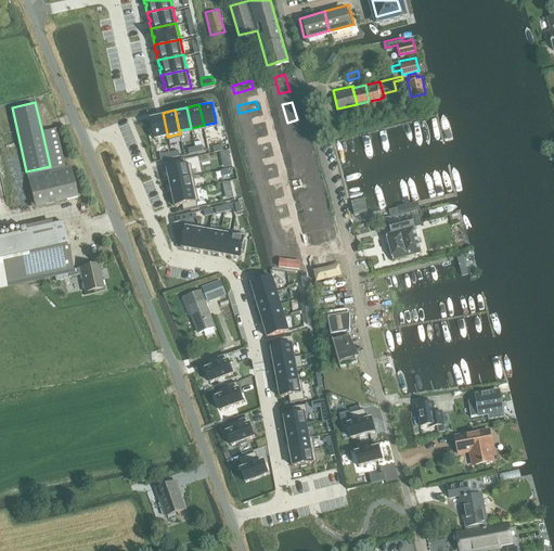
[(163,113),(150,115),(154,137),(167,133),(163,113)]
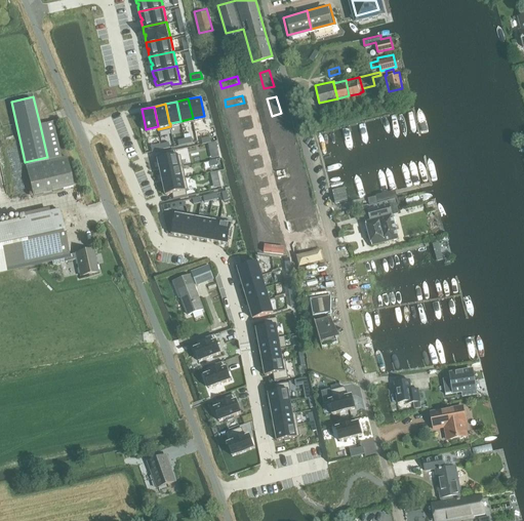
[(247,115),(230,119),(231,126),(249,122),(247,115)]
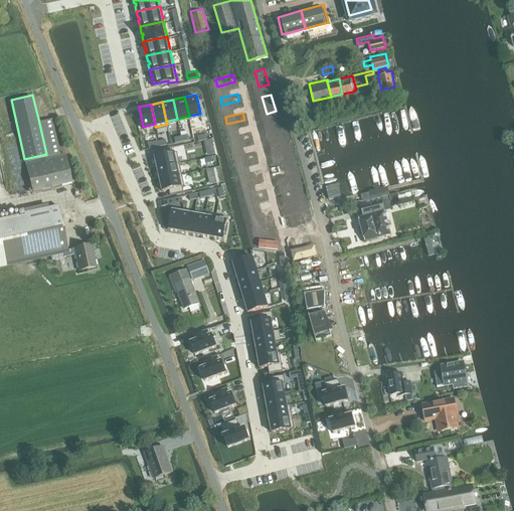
[(38,119),(46,154),(58,151),(50,117),(38,119)]
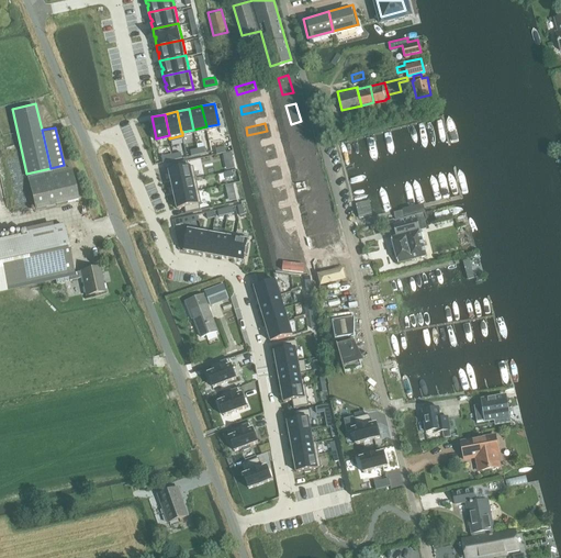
[(304,133),(293,135),(299,155),(309,152),(304,133)]
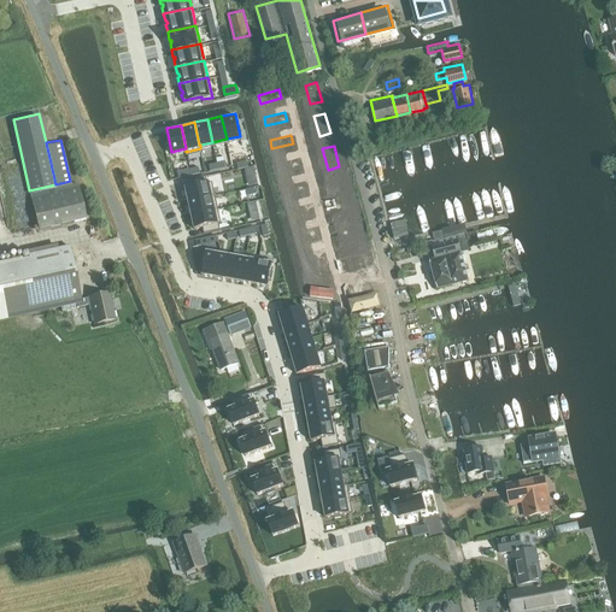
[(297,158),(276,163),(279,172),(299,166),(297,158)]
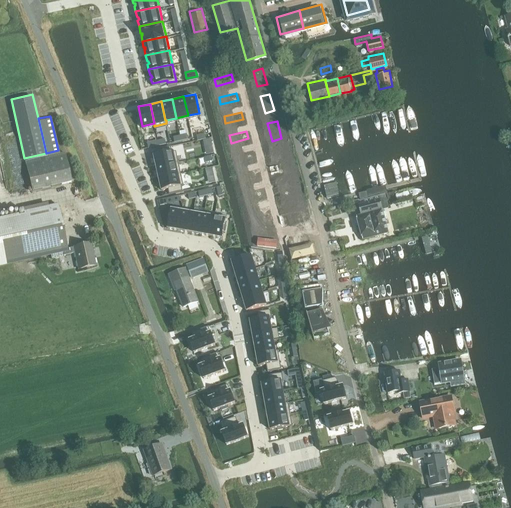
[(158,152),(153,153),(156,164),(178,159),(175,148),(171,149),(170,143),(157,146),(158,152)]
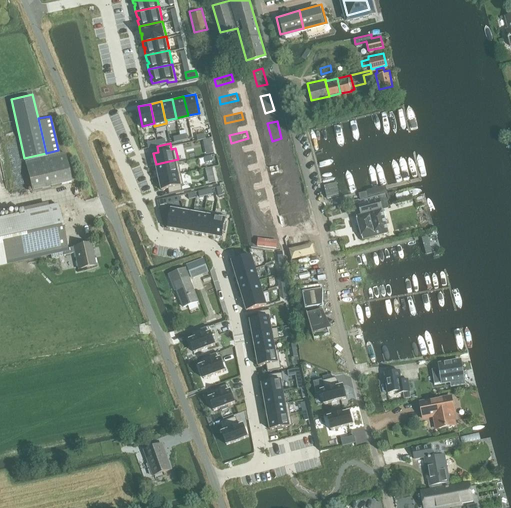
[(284,148),(275,151),(279,169),(288,167),(284,148)]
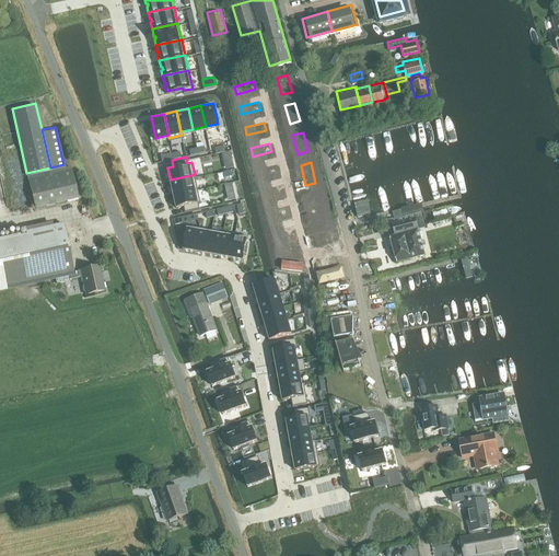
[(26,173),(34,205),(77,195),(70,163),(63,165),(63,164),(50,168),(26,173)]
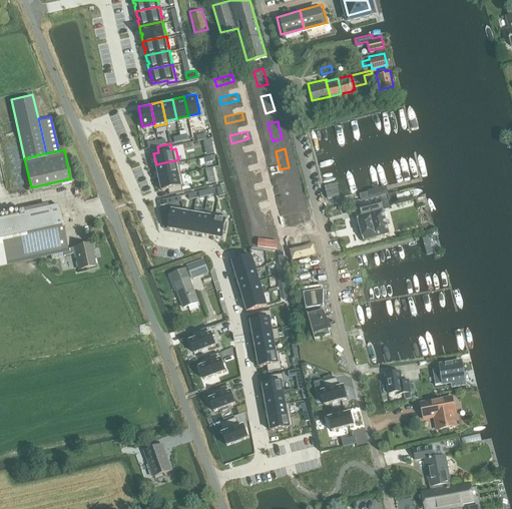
[(251,150),(234,154),(236,162),(253,157),(251,150)]
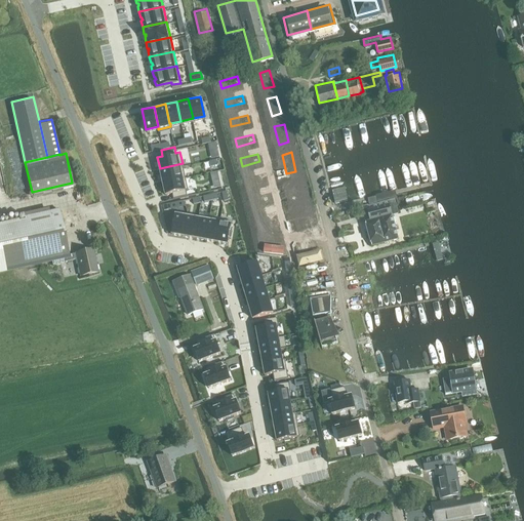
[(183,163),(160,168),(162,181),(185,175),(183,163)]
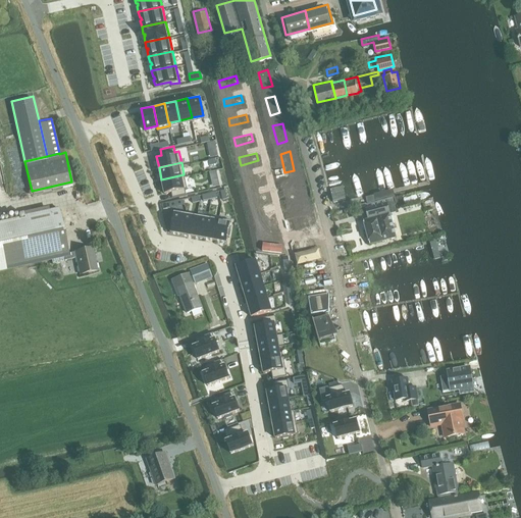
[(261,172),(244,177),(246,185),(263,179),(261,172)]
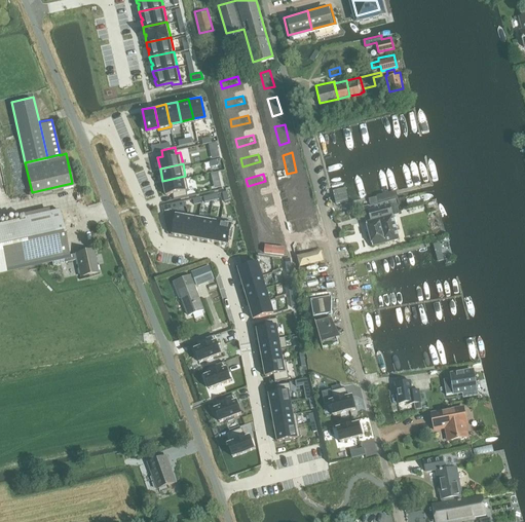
[(185,176),(162,181),(165,192),(172,191),(173,196),(187,193),(186,188),(188,187),(185,176)]
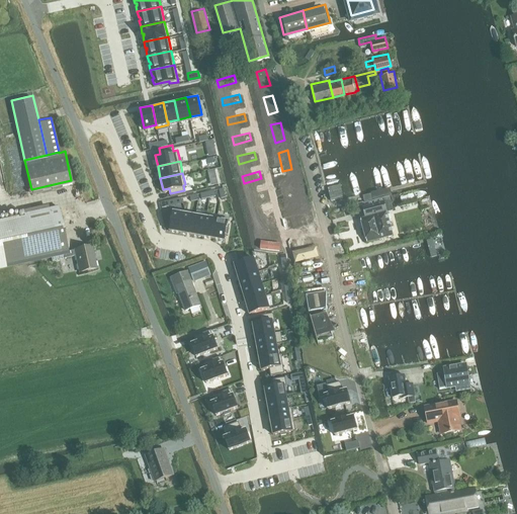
[(297,176),(280,181),(282,189),(299,184),(297,176)]
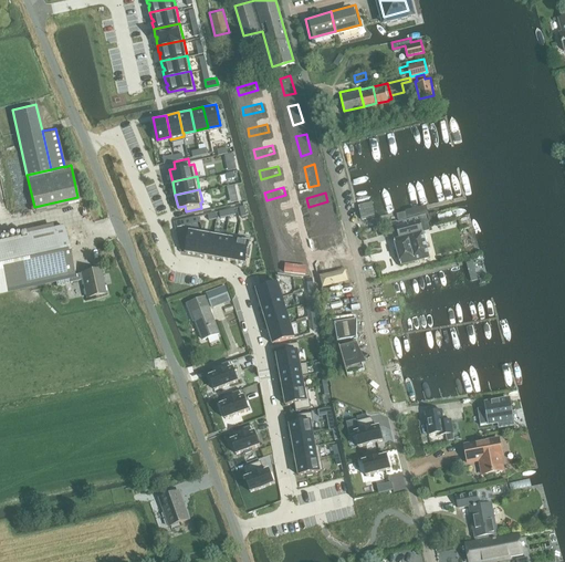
[(426,205),(405,209),(406,210),(407,215),(427,210),(426,206),(426,205)]
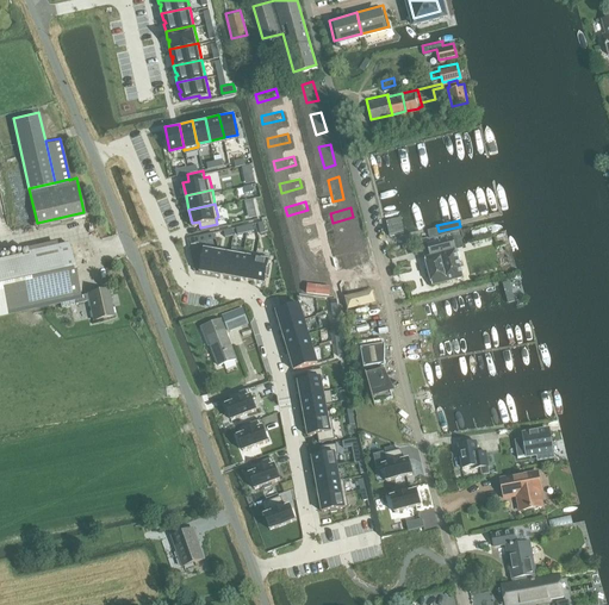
[(387,226),(389,232),(409,228),(406,222),(387,226)]
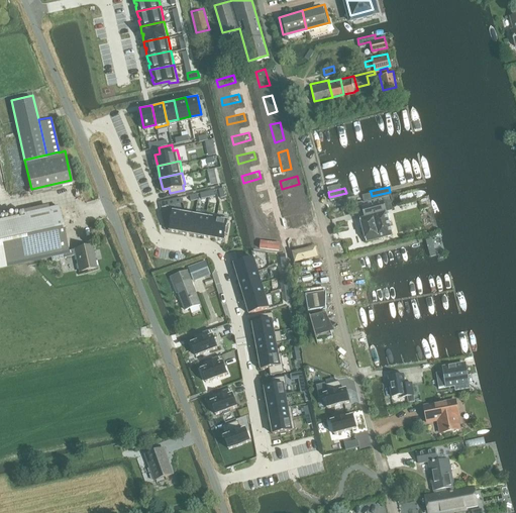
[(264,190),(246,195),(248,202),(266,197),(264,190)]
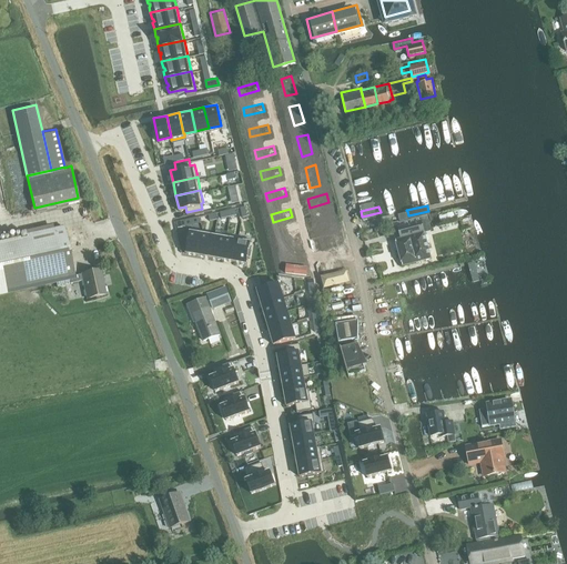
[(332,213),(312,219),(314,227),(334,221),(332,213)]
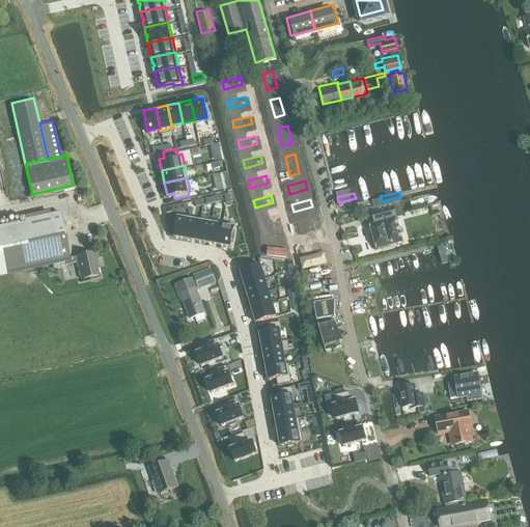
[(369,221),(375,245),(401,238),(395,215),(393,203),(392,199),(377,203),(371,205),(372,209),(372,210),(374,220),(369,221)]
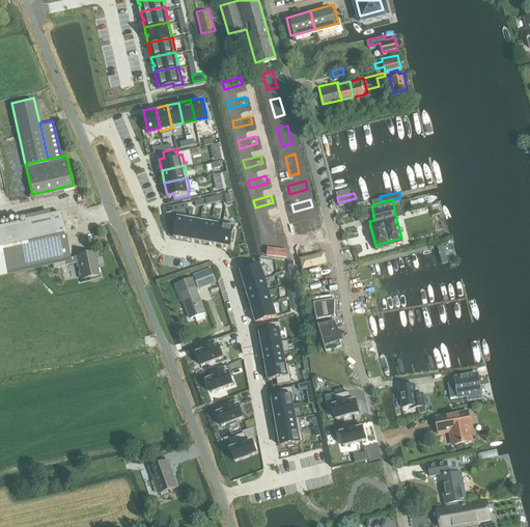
[(0,273),(31,267),(52,262),(51,258),(68,254),(58,209),(49,211),(23,217),(24,219),(0,224),(0,273)]
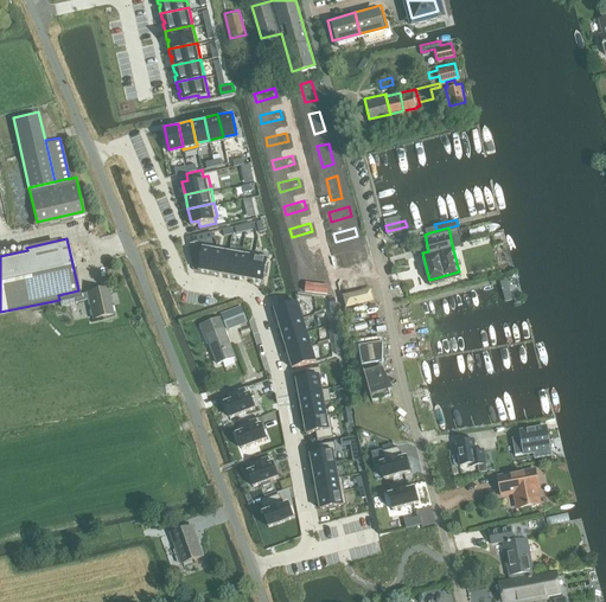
[(199,253),(198,258),(199,258),(198,267),(211,269),(215,247),(216,247),(217,243),(203,241),(201,253),(199,253)]
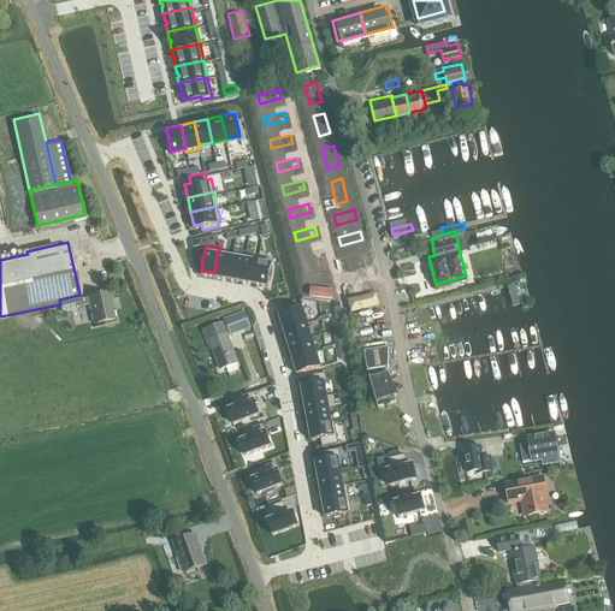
[(320,249),(300,255),(302,264),(323,257),(320,249)]
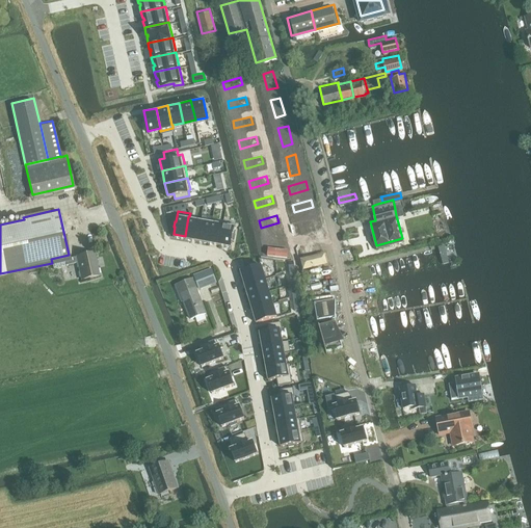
[(188,216),(185,236),(196,238),(200,218),(189,216),(188,216)]
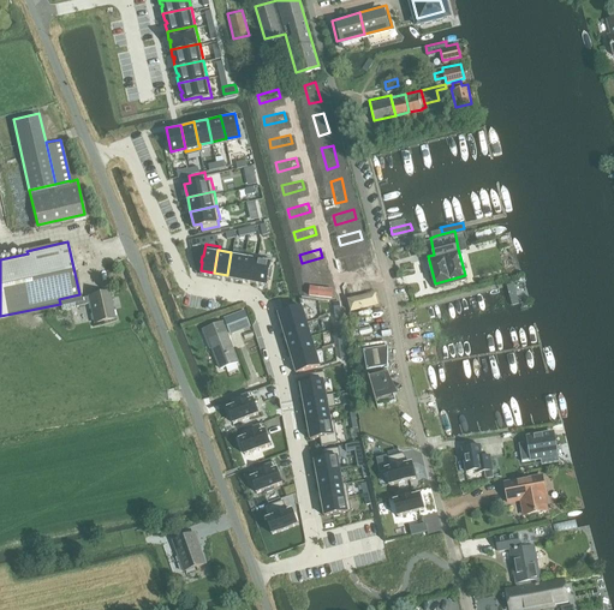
[(231,252),(227,275),(240,277),(244,255),(231,252)]
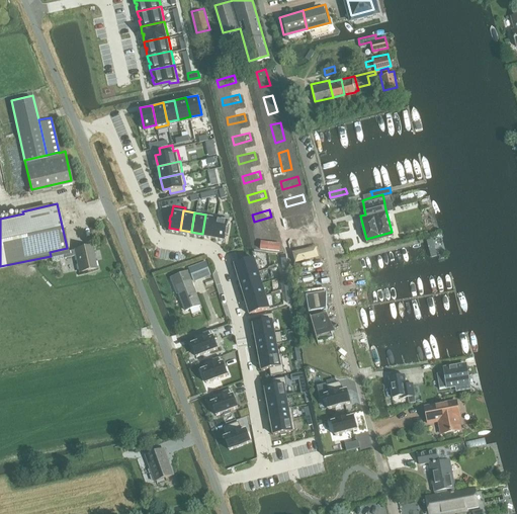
[(217,217),(212,236),(224,238),(226,231),(227,231),(228,226),(226,226),(228,216),(217,213),(216,217),(217,217)]
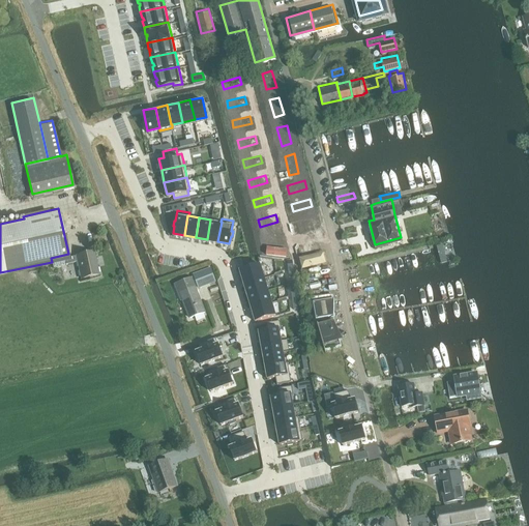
[(210,220),(207,239),(217,241),(222,222),(221,222),(210,220)]
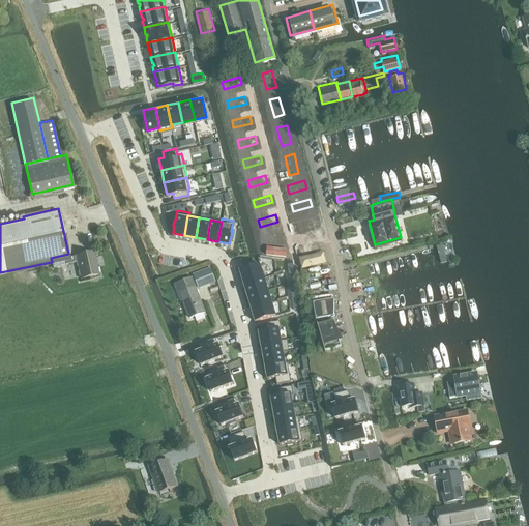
[(281,234),(263,239),(265,246),(283,241),(281,234)]
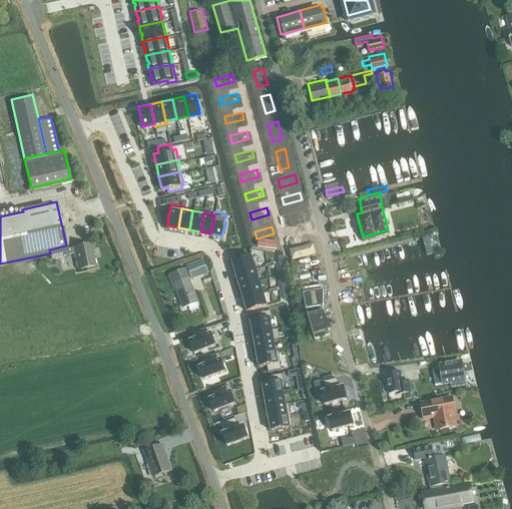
[(427,232),(422,234),(426,250),(432,249),(427,232)]
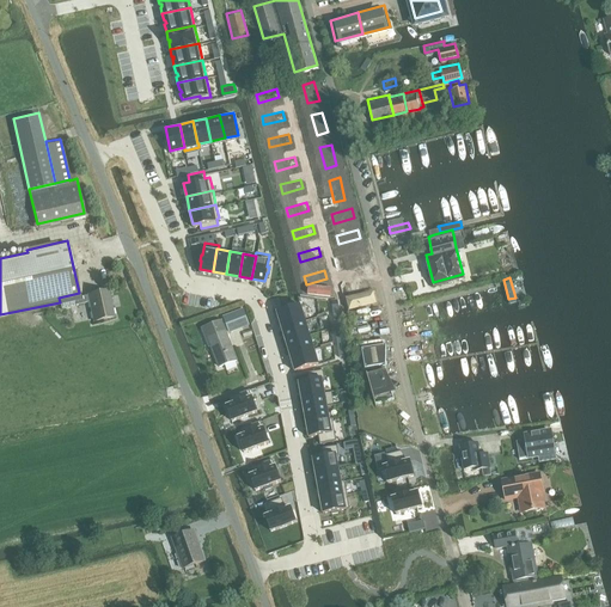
[(79,293),(59,298),(60,302),(60,304),(75,301),(75,300),(87,298),(92,318),(112,313),(107,287),(86,290),(86,292),(79,293)]
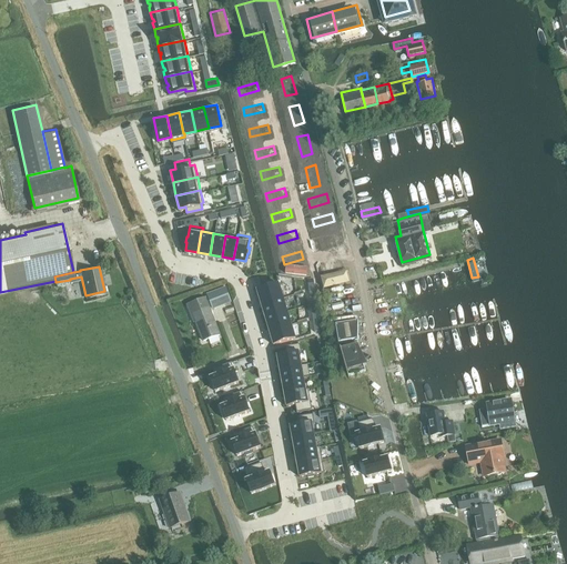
[(323,284),(346,278),(343,268),(320,273),(323,284)]
